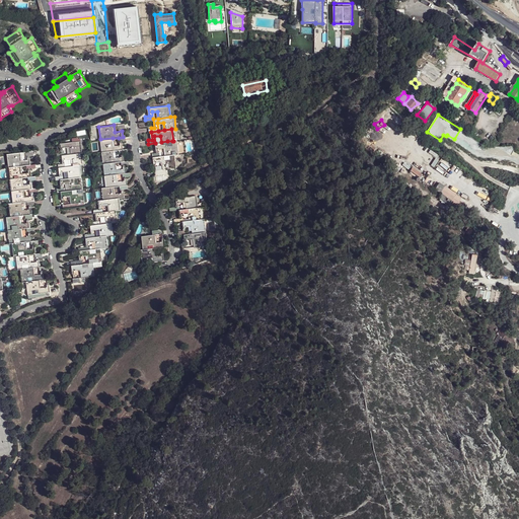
[(100,139),(101,151),(114,150),(120,149),(123,149),(123,141),(126,140),(126,137),(123,137),(119,138),(119,144),(114,145),(113,138),(100,139)]
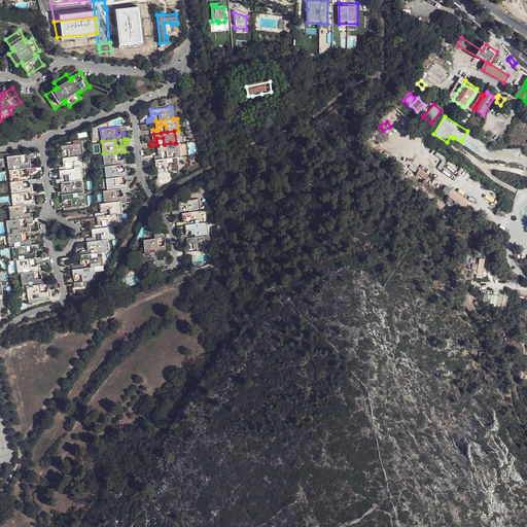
[(83,154),(82,142),(61,145),(62,154),(58,154),(58,159),(63,157),(66,156),(66,150),(71,149),(72,156),(83,154)]
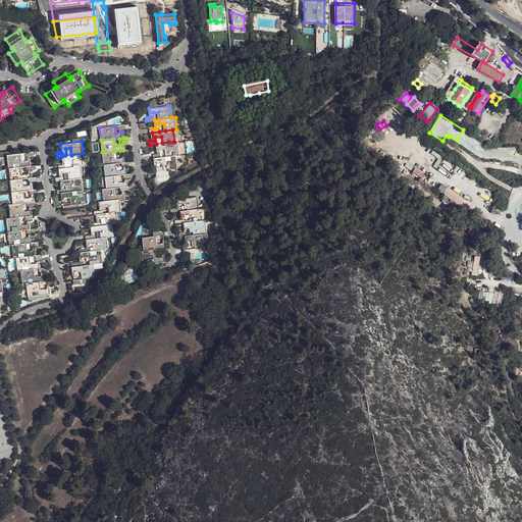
[(180,154),(178,141),(174,142),(173,142),(173,145),(168,145),(168,142),(162,143),(156,144),(157,149),(165,149),(166,156),(176,155),(180,154)]
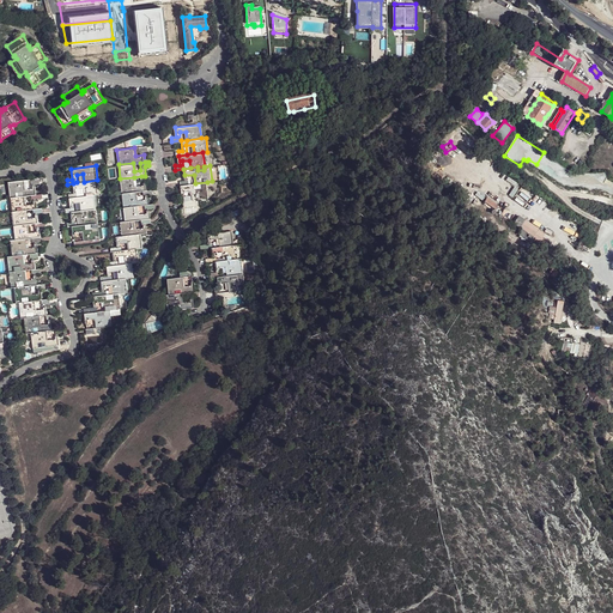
[(120,178),(122,193),(137,190),(143,190),(147,189),(146,180),(151,180),(150,175),(145,176),(141,176),(143,184),(135,184),(134,177),(120,178)]
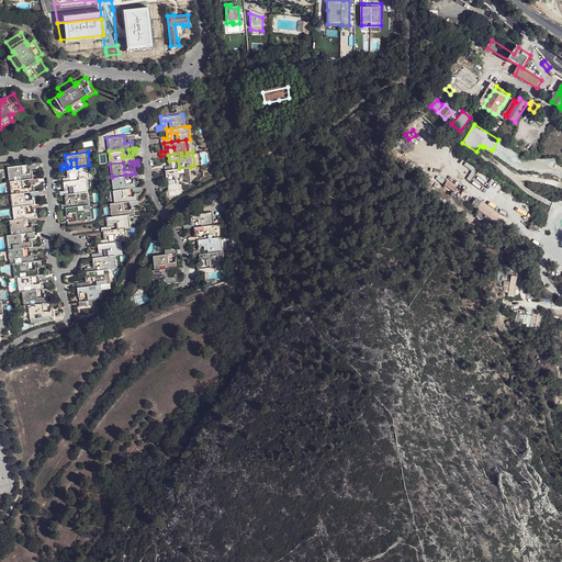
[(91,178),(89,165),(77,167),(70,167),(67,168),(67,177),(63,178),(64,181),(72,180),(71,172),(77,171),(78,180),(87,179),(91,178)]
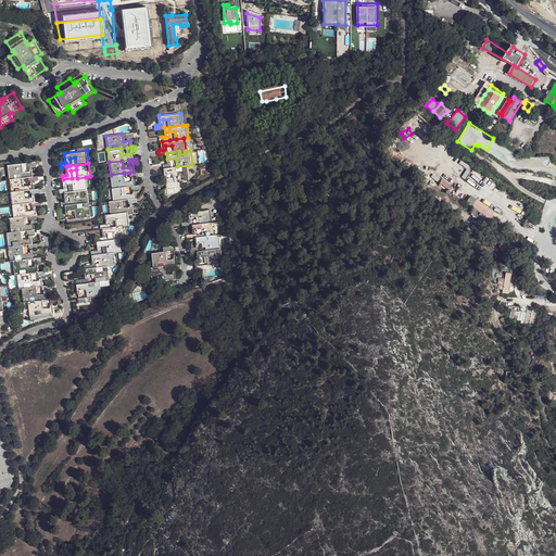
[(8,165),(10,179),(15,179),(14,176),(20,175),(21,178),(23,178),(28,177),(33,177),(32,171),(23,172),(22,164),(8,165)]
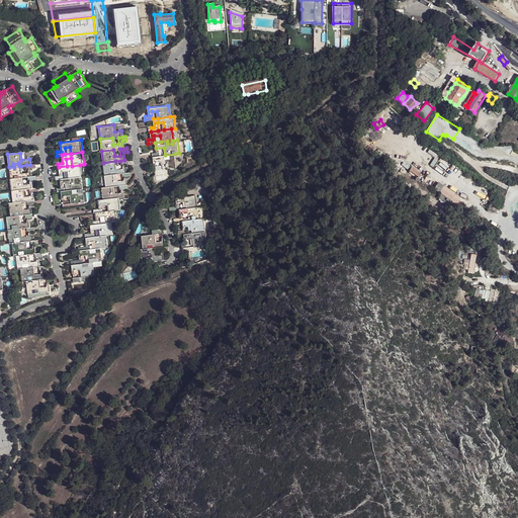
[(176,166),(175,154),(165,155),(160,155),(153,156),(154,162),(162,161),(163,168),(176,166)]
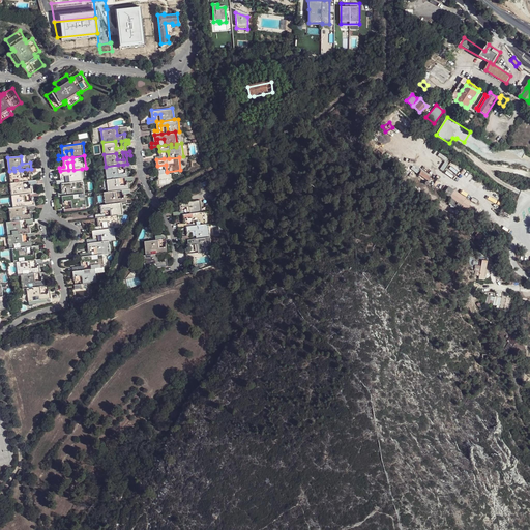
[(106,167),(107,179),(119,177),(125,177),(128,176),(127,168),(131,167),(131,164),(127,164),(123,165),(124,172),(119,172),(118,165),(106,167)]
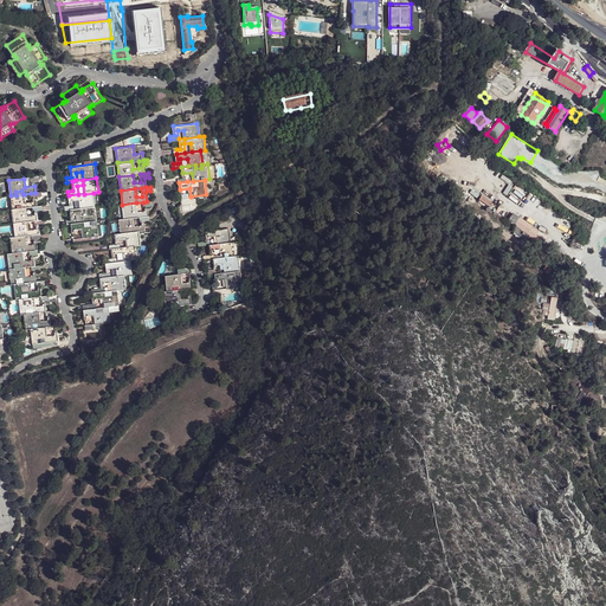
[(11,195),(12,210),(26,208),(33,207),(37,207),(36,197),(40,197),(40,193),(36,193),(31,193),(32,201),(26,202),(25,194),(23,194),(17,195),(11,195)]
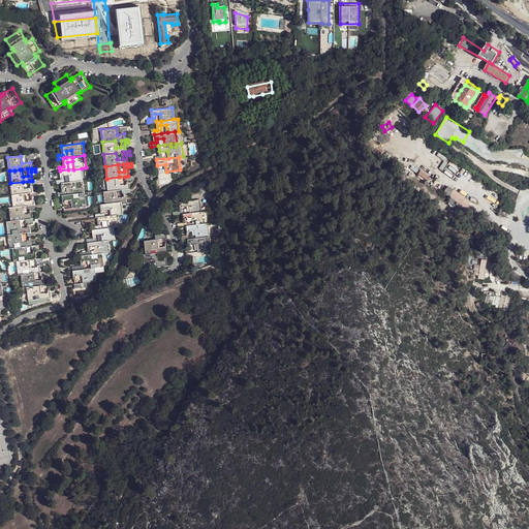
[(84,180),(82,168),(73,169),(68,169),(60,170),(61,180),(57,180),(57,183),(61,183),(64,182),(64,175),(69,175),(70,182),(84,180)]
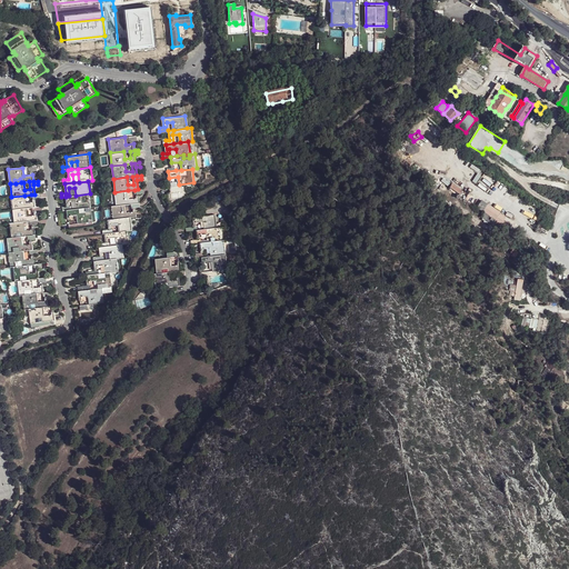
[(455,202),(463,190),(450,182),(442,195),(455,202)]
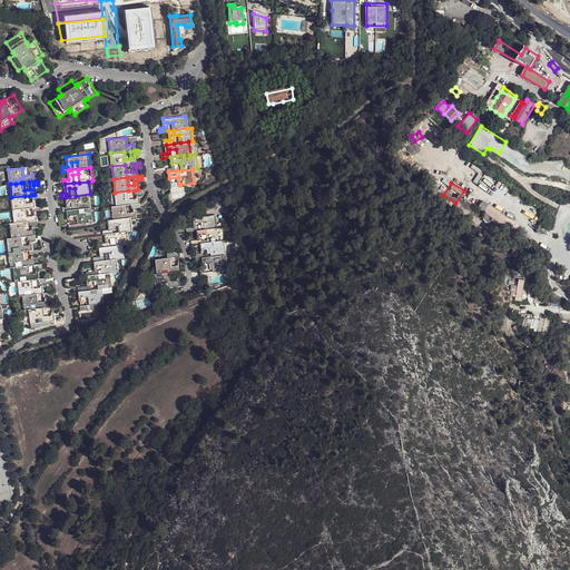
[(115,193),(117,205),(126,204),(131,204),(140,203),(139,194),(144,194),(143,189),(138,189),(135,190),(136,197),(129,198),(128,190),(115,193)]
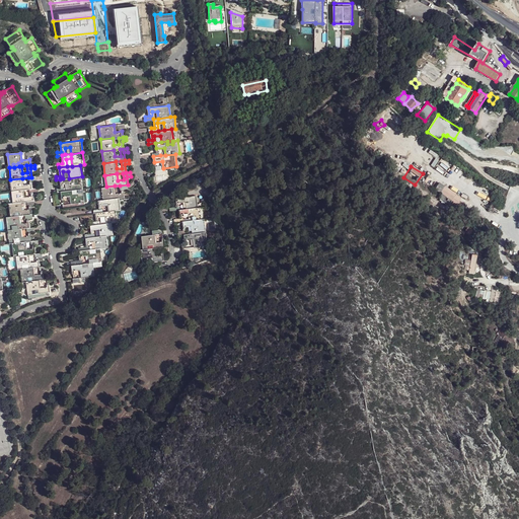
[(83,189),(82,176),(69,178),(63,178),(60,179),(61,188),(57,189),(58,192),(61,192),(65,191),(64,183),(69,183),(70,191),(72,190),(77,190),(83,189)]
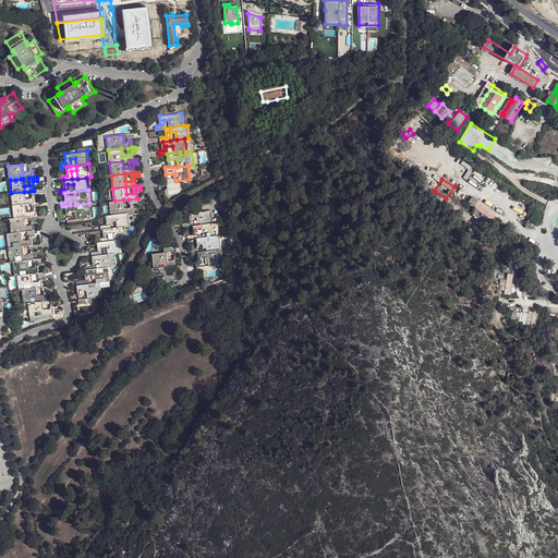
[(11,193),(12,206),(26,205),(32,204),(36,204),(35,194),(38,194),(38,191),(34,191),(31,191),(32,198),(25,199),(24,192),(11,193)]
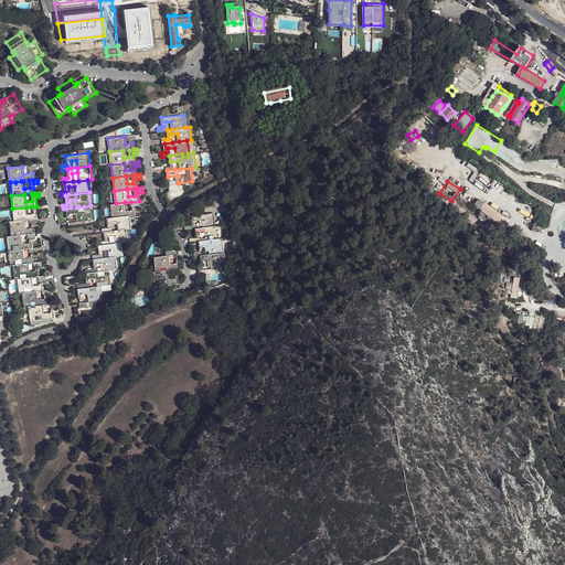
[(139,205),(139,201),(130,202),(131,210),(126,211),(125,202),(116,203),(110,204),(112,217),(131,215),(136,215),(135,205),(139,205)]
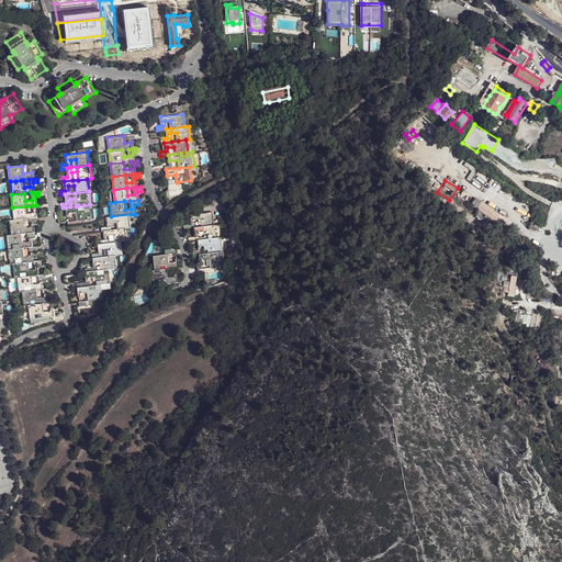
[(479,211),(489,218),(502,226),(504,222),(497,217),(499,214),(479,200),(473,208),(479,211)]
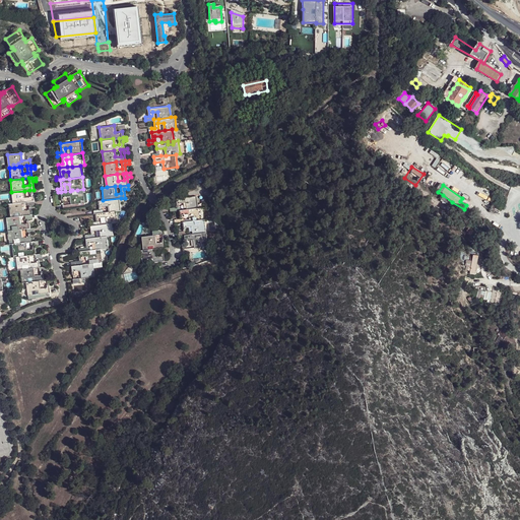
[(497,192),(490,187),(484,196),(493,200),(497,192)]
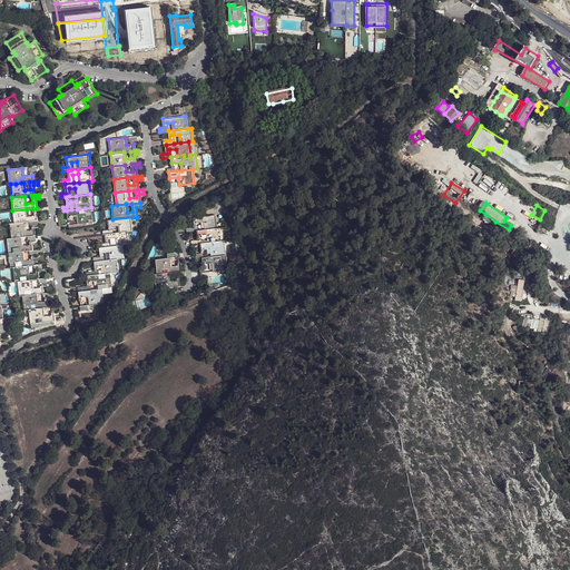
[(12,210),(15,223),(25,223),(31,222),(38,220),(37,212),(40,212),(40,207),(37,208),(32,208),(33,216),(28,216),(27,209),(12,210)]
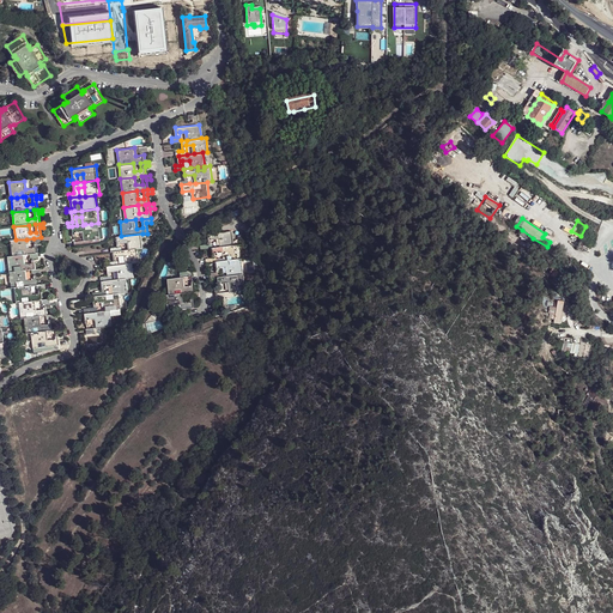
[(99,238),(98,223),(91,224),(91,228),(86,228),(85,224),(83,225),(77,225),(72,226),(73,232),(83,231),(84,241),(92,240),(99,238)]
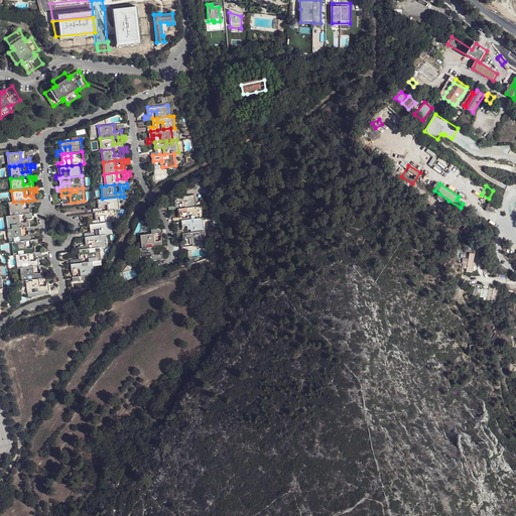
[(446,204),(448,201),(439,194),(437,198),(446,204)]
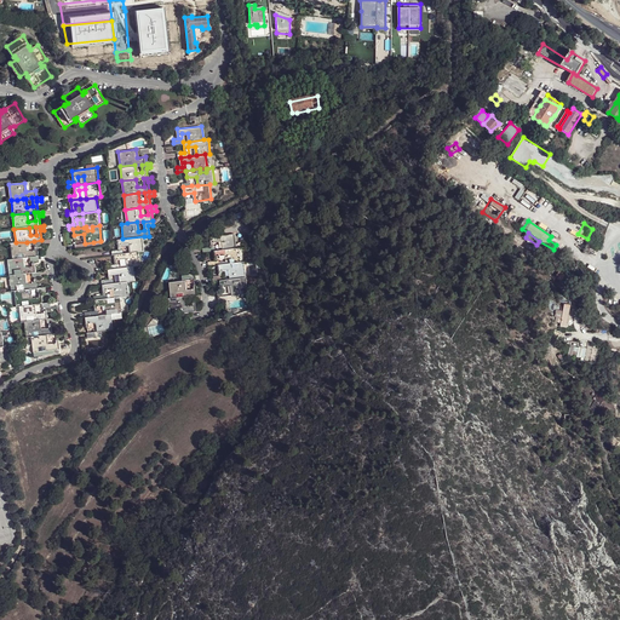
[(206,247),(207,251),(214,251),(216,251),(216,242),(222,241),(223,250),(237,247),(236,234),(211,237),(211,246),(206,247)]
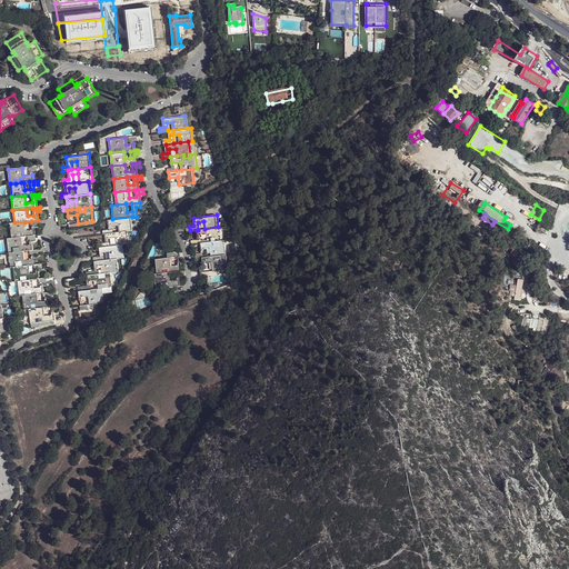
[(133,230),(132,217),(112,219),(108,220),(109,229),(105,229),(106,233),(113,232),(112,225),(119,225),(119,231),(129,230),(133,230)]
